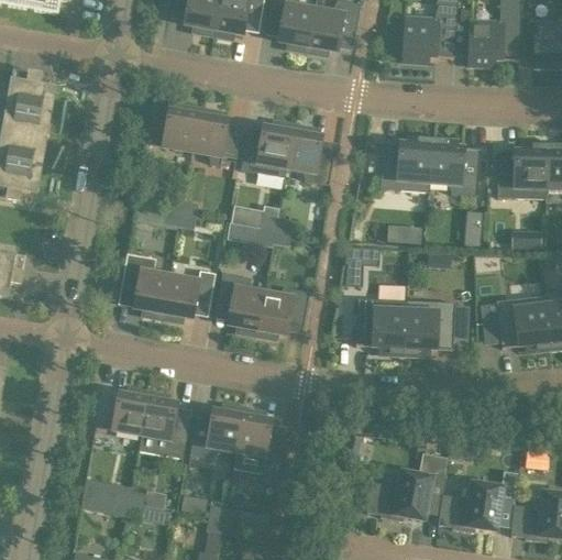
[(6,0),(4,4),(57,14),(61,0),(66,0),(72,1),(72,0),(6,0)]
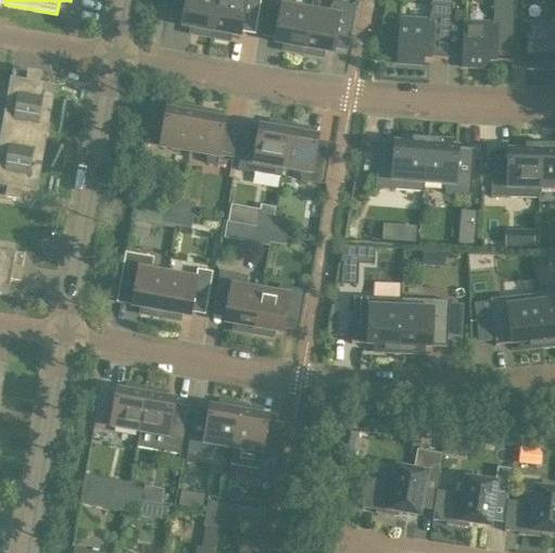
[(191,33),(211,36),(216,0),(173,0),(171,11),(185,14),(183,24),(192,26),(191,33)]
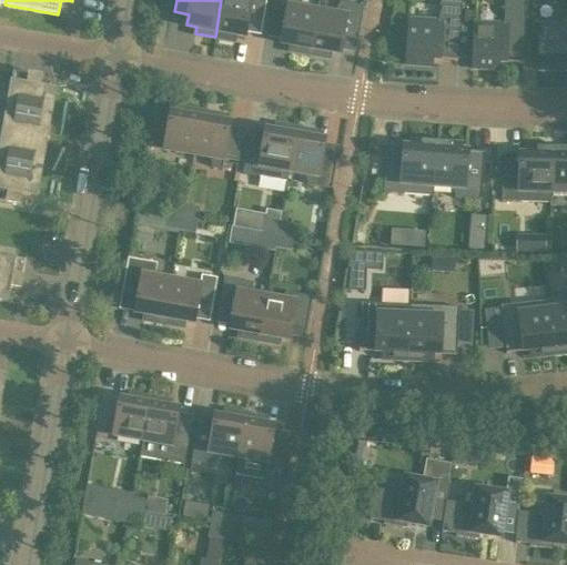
[(221,0),(215,37),(235,40),(236,33),(246,36),(247,24),(262,28),(266,0),(221,0)]
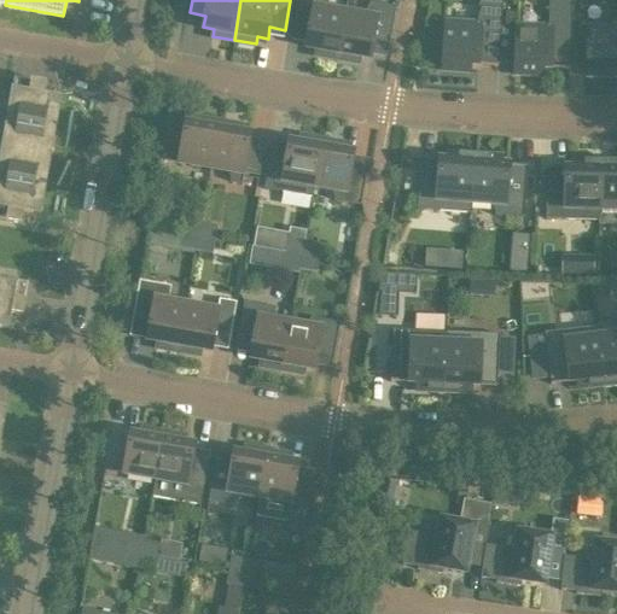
[(315,54),(337,58),(345,11),(326,7),(327,0),(298,0),(297,11),(312,15),(307,45),(316,47),(315,54)]
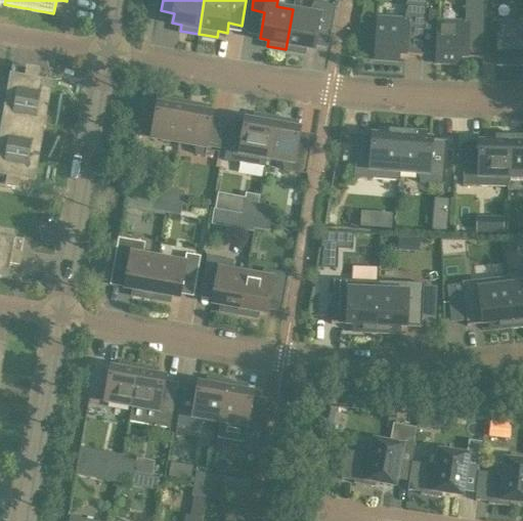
[(293,9),(286,49),(305,52),(306,47),(314,48),(318,27),(332,29),(336,4),(316,0),(307,12),(293,9)]
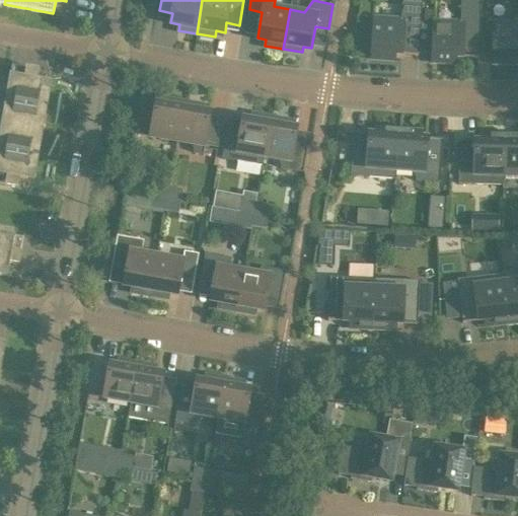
[(371,57),(392,59),(392,53),(419,54),(422,0),(402,0),(401,19),(374,17),(371,57)]
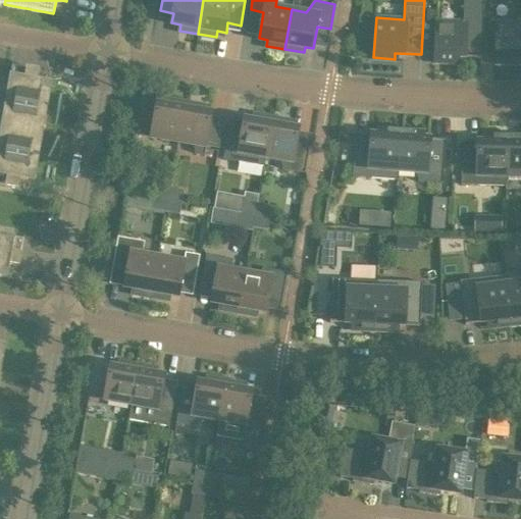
[(464,0),(463,21),(435,20),(434,61),(456,61),(456,55),(482,56),(483,0),(464,0)]
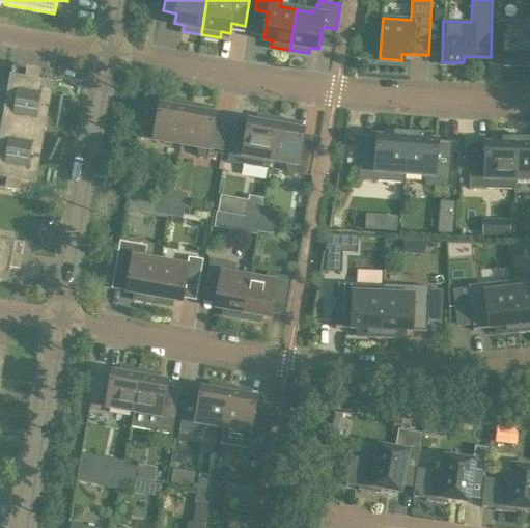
[(529,22),(504,22),(504,63),(526,63),(526,57),(529,56),(529,22)]
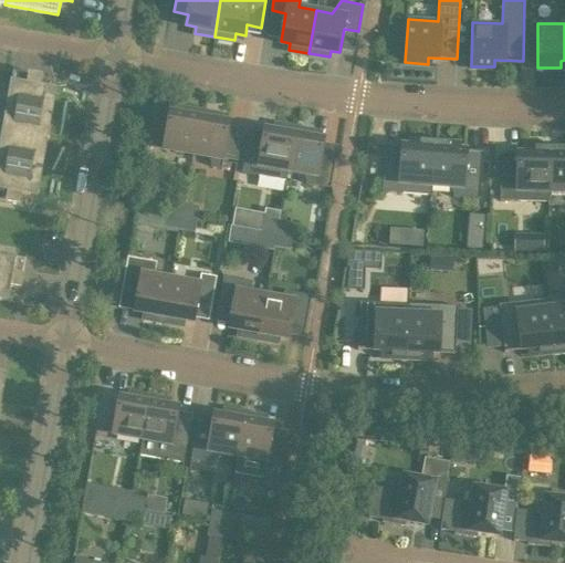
[(14,70),(2,134),(46,142),(56,87),(41,85),(42,74),(14,70)]
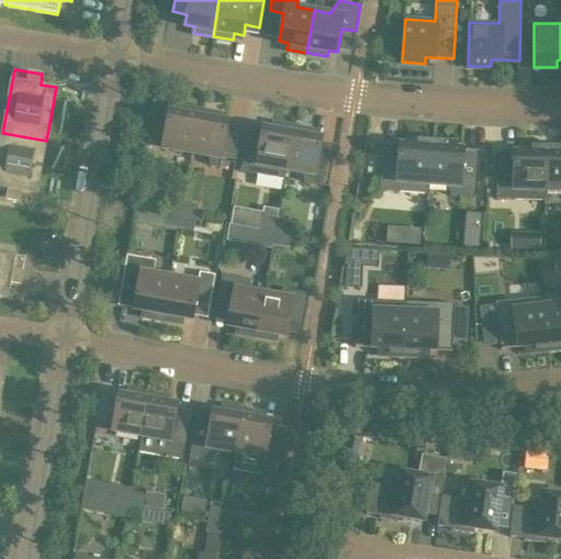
[(163,145),(192,151),(200,108),(180,104),(179,111),(169,109),(163,145)]
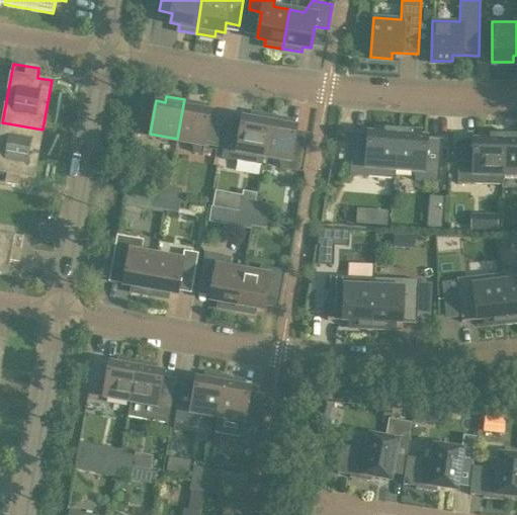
[(184,99),(177,139),(192,142),(193,150),(193,151),(202,152),(210,110),(201,108),(202,102),(184,99)]
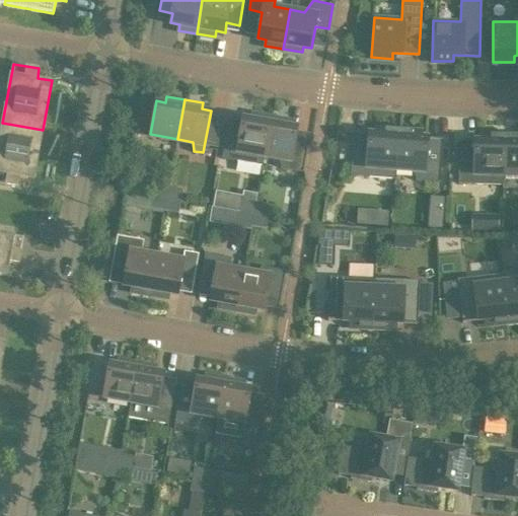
[(250,152),(265,154),(272,115),(253,112),(252,118),(243,117),(239,137),(226,135),(222,157),(249,161),(250,152)]
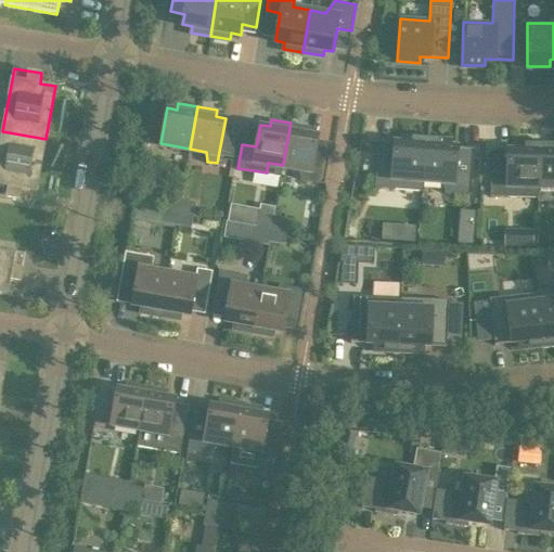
[(291,123),(283,165),(298,168),(300,177),(300,178),(324,182),(331,148),(317,145),(319,135),(309,133),(310,127),(291,123)]
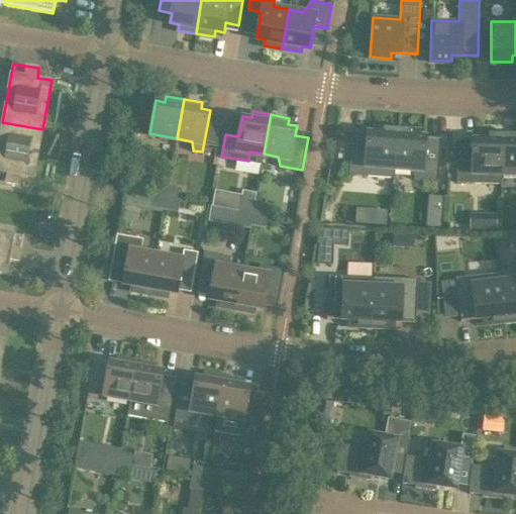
[(42,129),(2,122),(0,135),(0,181),(18,185),(19,175),(34,178),(42,129)]
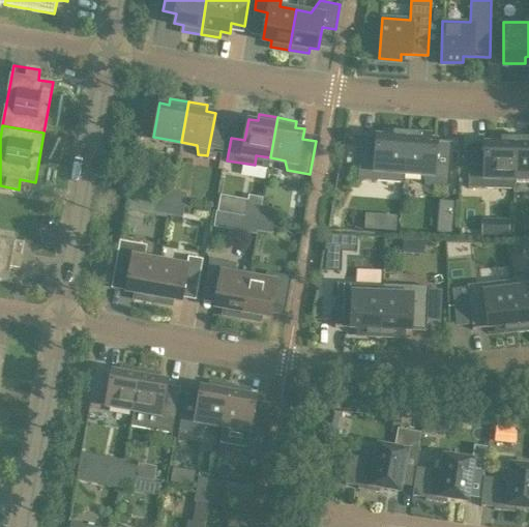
[(358,178),(404,181),(408,130),(387,128),(387,135),(361,133),(358,178)]
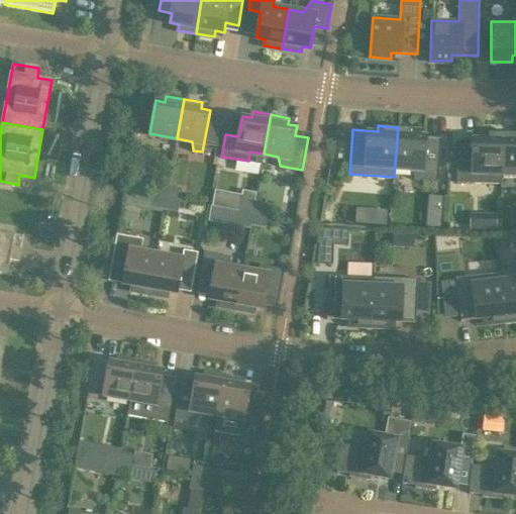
[(398,127),(394,177),(395,177),(395,167),(411,169),(414,177),(414,179),(438,180),(441,136),(417,134),(417,128),(398,127)]
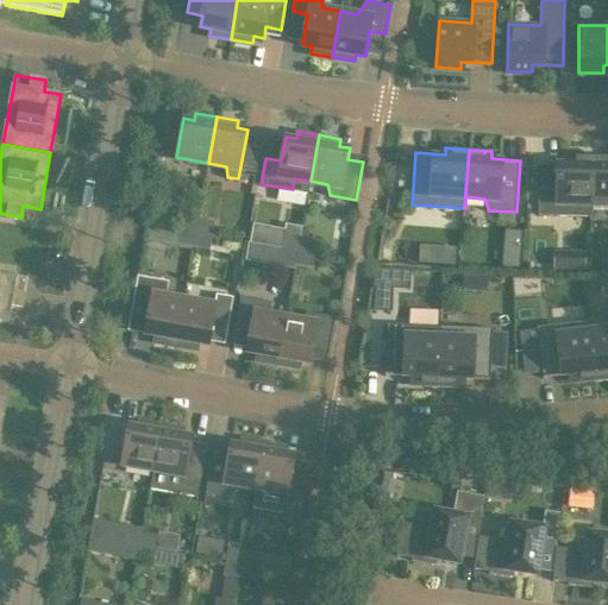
[(538,213),(590,215),(593,156),(569,156),(569,163),(539,162),(538,213)]
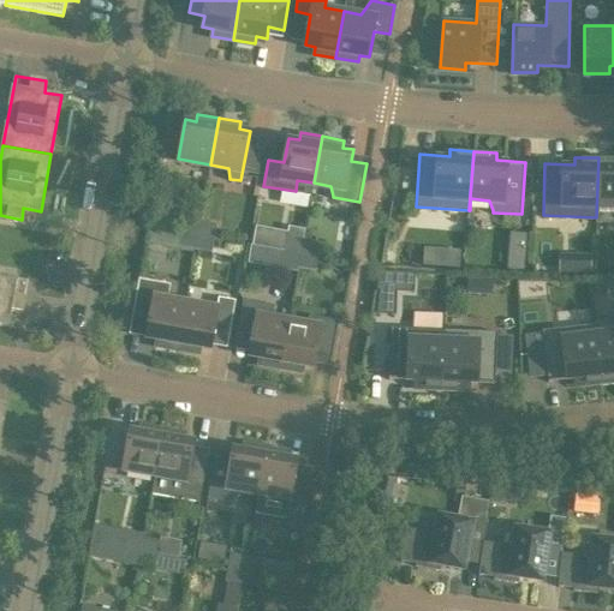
[(613,157),(598,157),(596,217),(597,217),(598,205),(613,205),(613,157)]
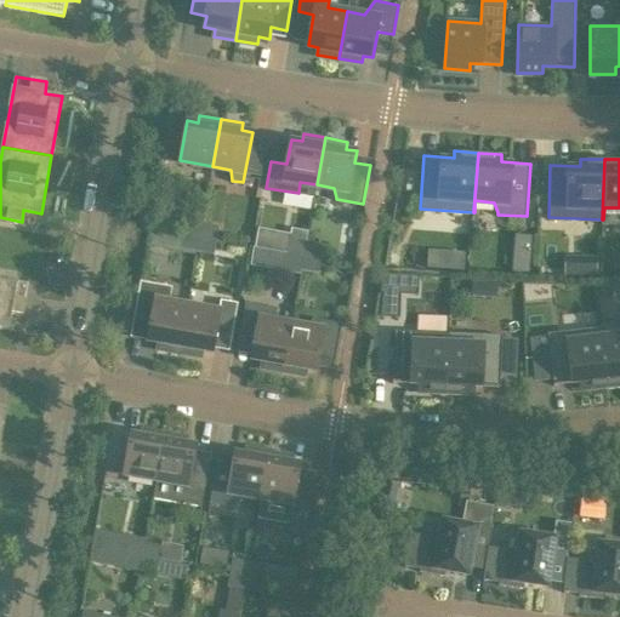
[(186,218),(183,233),(200,235),(203,222),(186,218)]
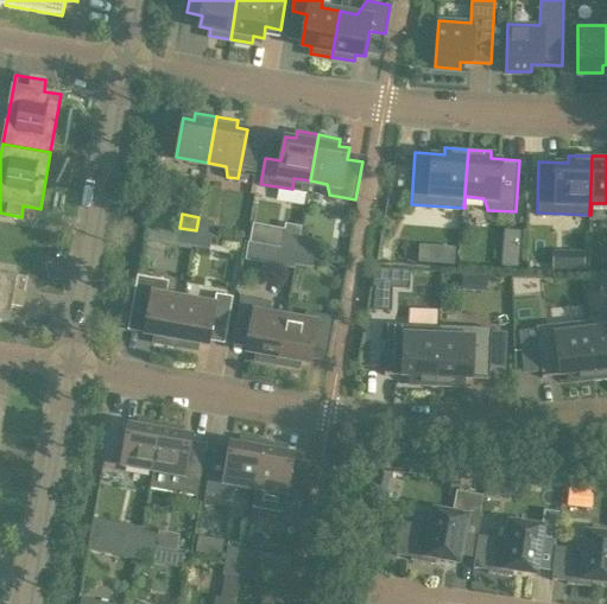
[(198,217),(196,230),(213,234),(215,220),(198,217)]
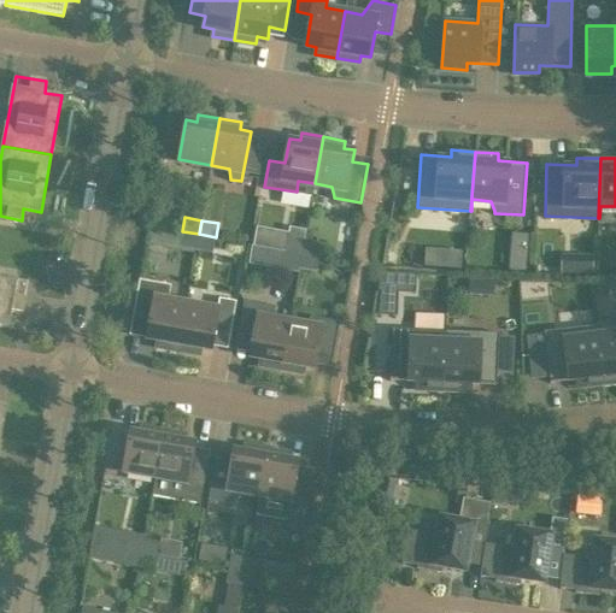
[(180,245),(197,248),(199,234),(182,231),(180,245)]
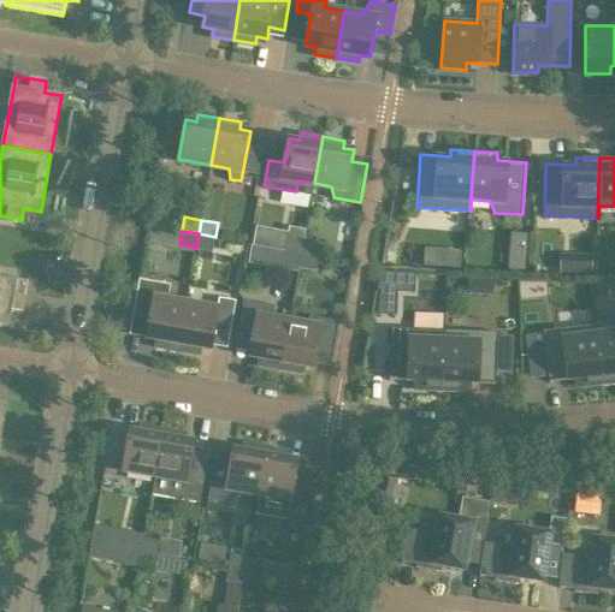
[(513,231),(512,243),(527,244),(527,232),(513,231)]
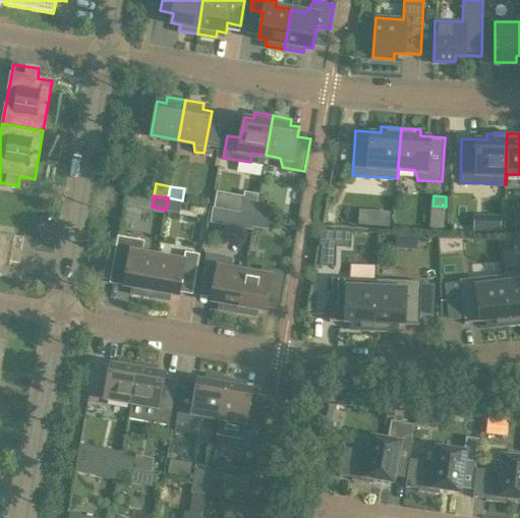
[(168,197),(166,210),(180,212),(182,200),(168,197)]
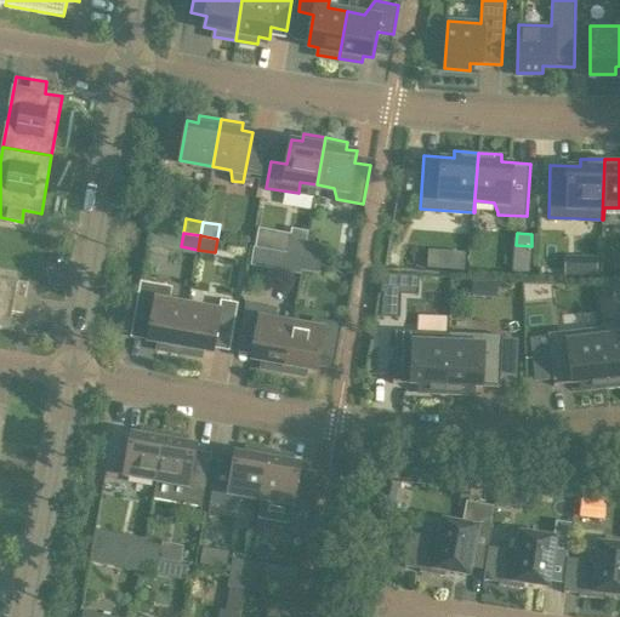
[(290,238),(288,251),(305,255),(307,240),(290,238)]
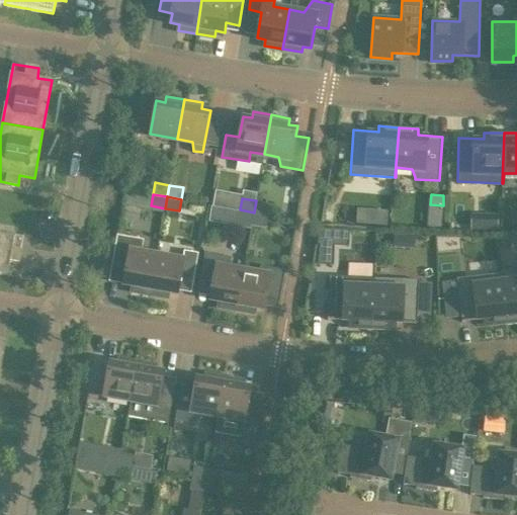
[(256,200),(254,212),(267,215),(270,203),(256,200)]
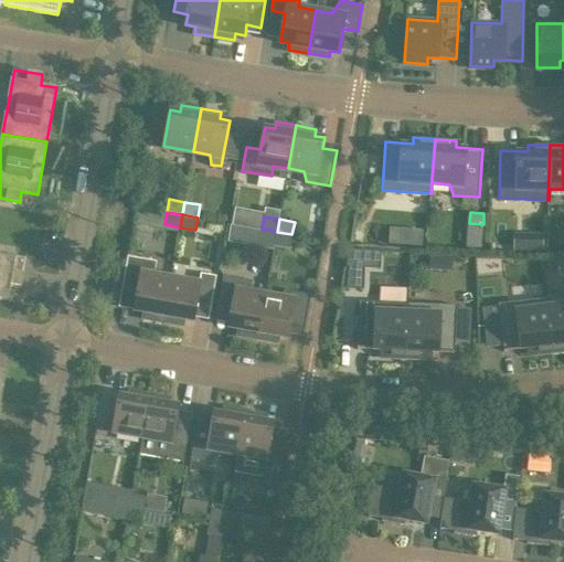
[(395,225),(395,242),(429,242),(429,225),(395,225)]
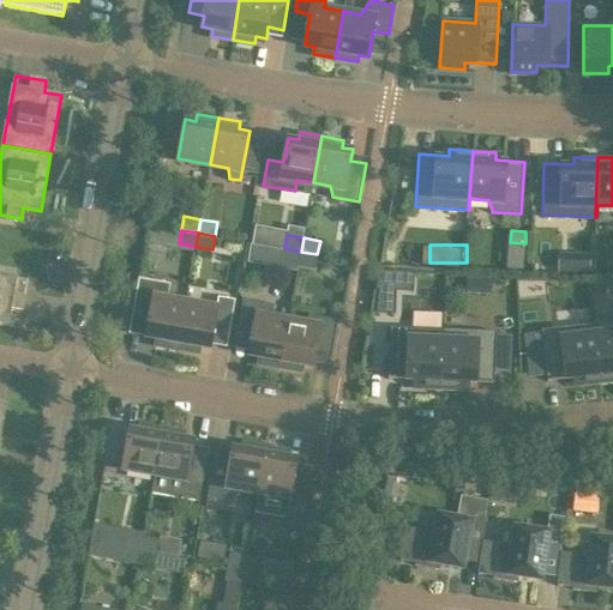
[(282,263),(299,265),(301,252),(284,248),(282,263)]
